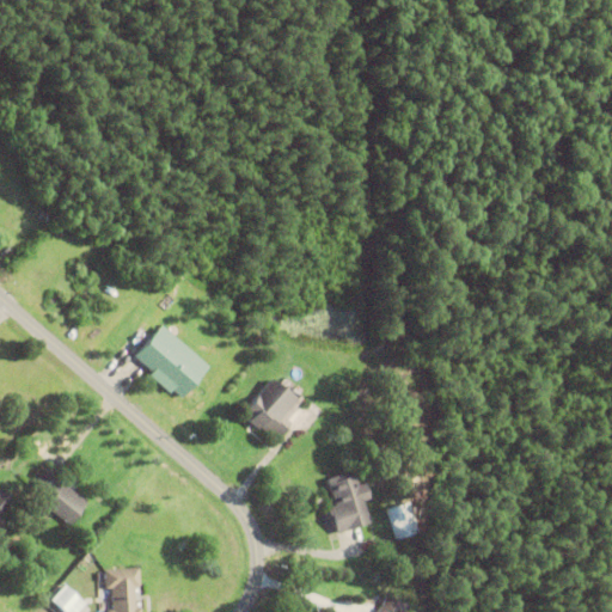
[(201,365),(153,323),(127,354),(145,371),(144,372),(172,397),(201,365)]
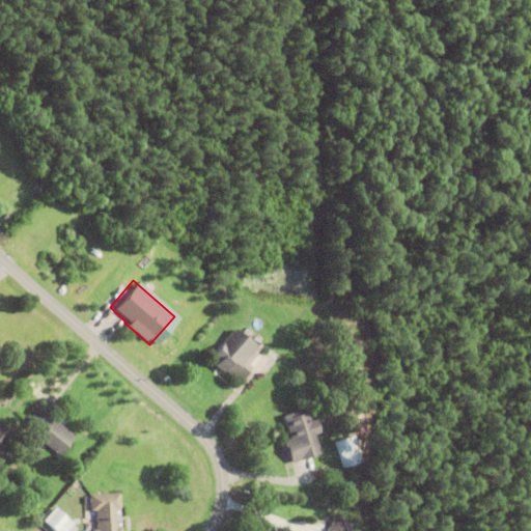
[(251,365),(242,378),(233,371),(230,374),(225,370),(223,371),(215,364),(216,362),(210,357),(223,340),(238,353),(251,336),(262,346),(249,363),(251,365)]
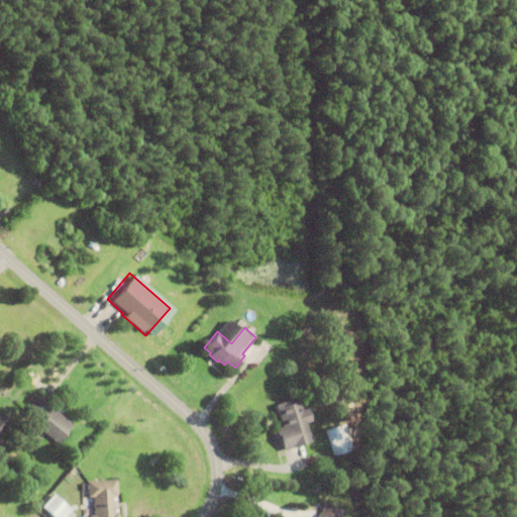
[(308,407),(312,420),(306,422),(312,440),(284,450),(278,433),(277,433),(275,428),(283,425),(276,404),(297,396),(302,409),(308,407)]
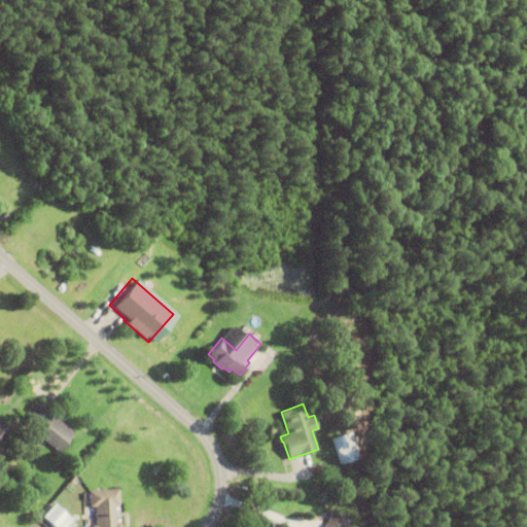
[(37,435),(42,429),(27,417),(36,405),(48,414),(47,416),(50,418),(54,415),(75,431),(60,452),(37,435)]
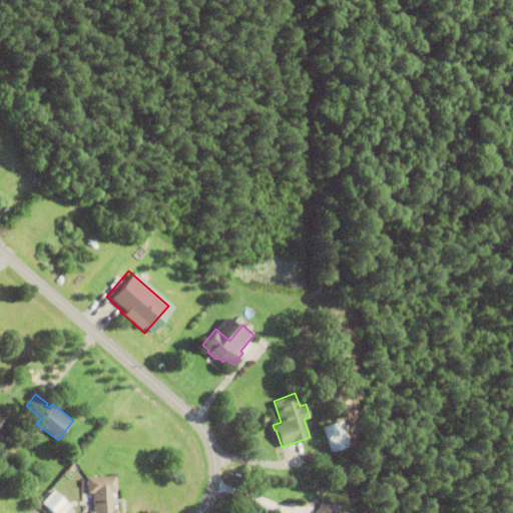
[(0,428),(0,409),(12,419),(2,430),(0,428)]
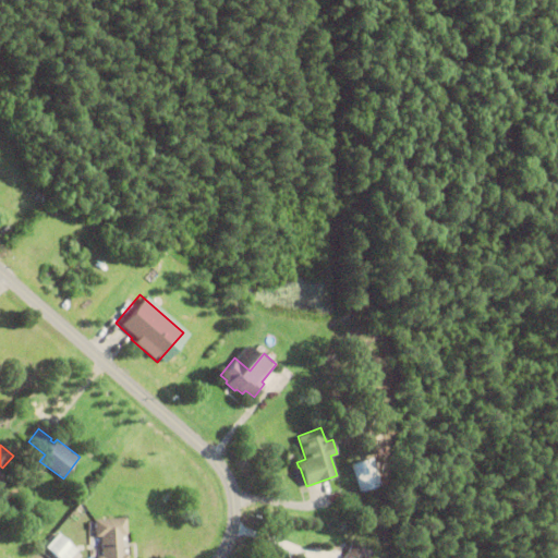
[(352,463),(372,457),(380,485),(362,490),(352,463)]
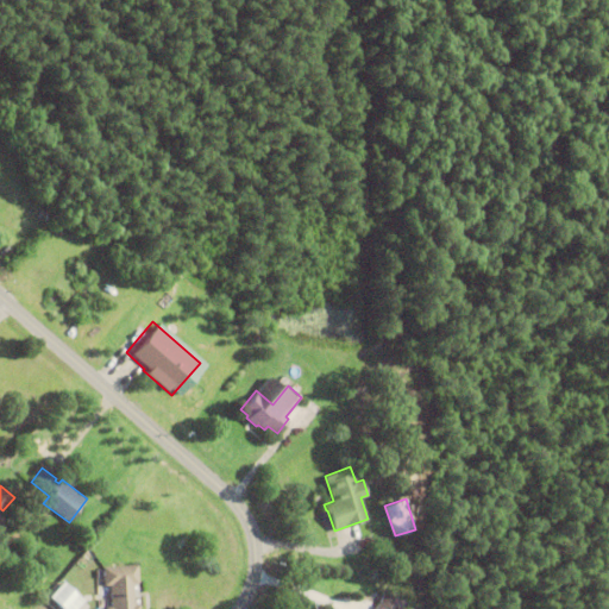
[(106,608),(112,607),(111,585),(105,585),(102,566),(137,564),(138,583),(133,583),(135,606),(140,604),(140,608),(106,608)]
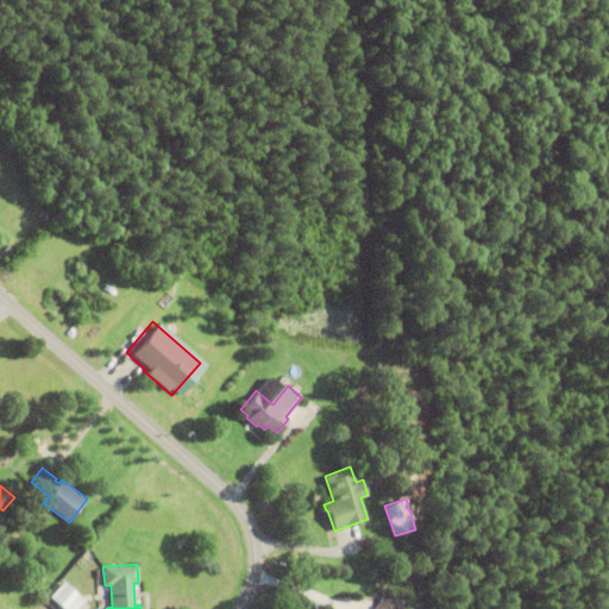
[(366,594),(365,596),(357,594),(358,591),(352,590),(353,584),(371,586),(369,595),(366,594)]
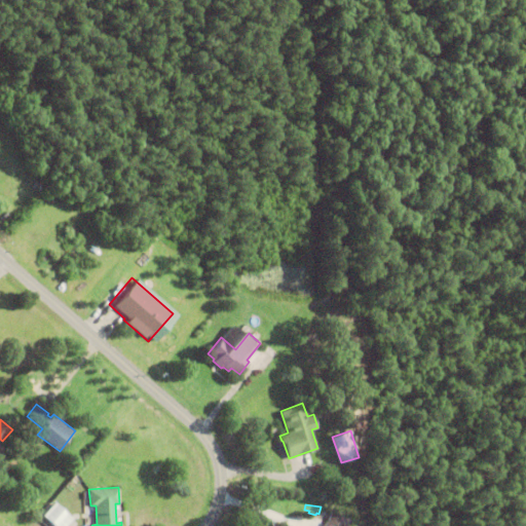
[(53,514),(59,518),(58,520),(61,523),(58,525),(55,525),(53,524),(47,520),(48,519),(45,516),(49,512),(52,515),(53,514)]
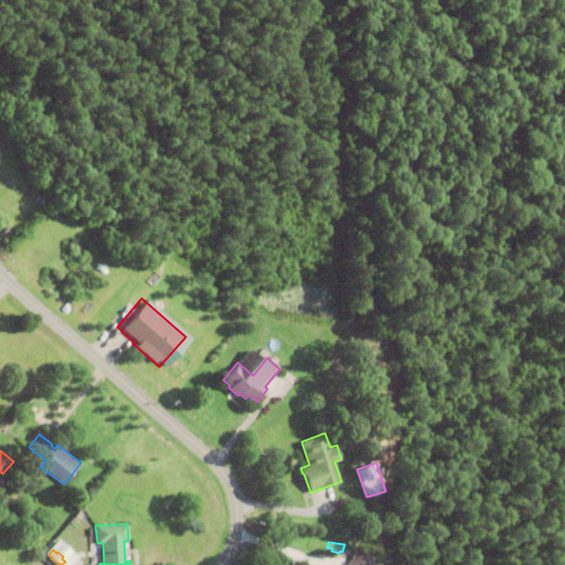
[(347,564),(350,558),(351,560),(355,550),(377,558),(374,564),(347,564)]
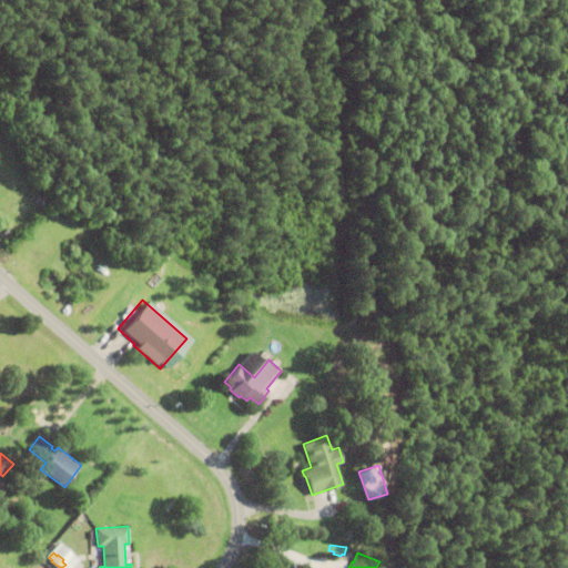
All buildings are outlined.
